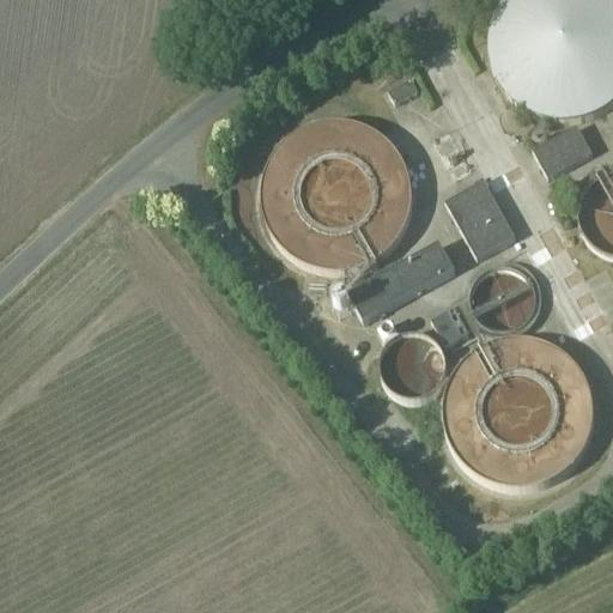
[(420,96),(413,84),(390,96),(398,109),(420,96)]
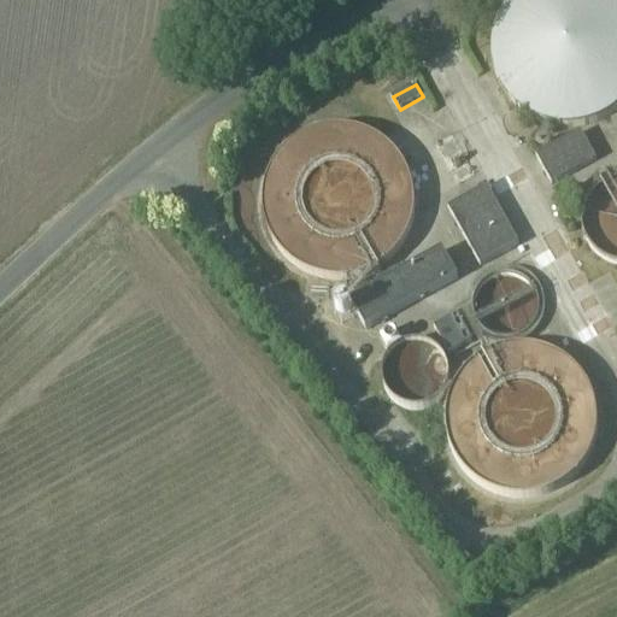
[(394,127),(417,116),(411,105),(389,116),(394,127)]
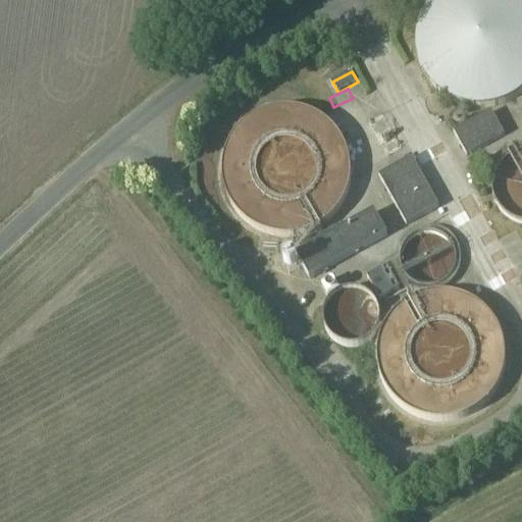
[(468,157),(506,136),(492,112),(455,134),(468,157)]
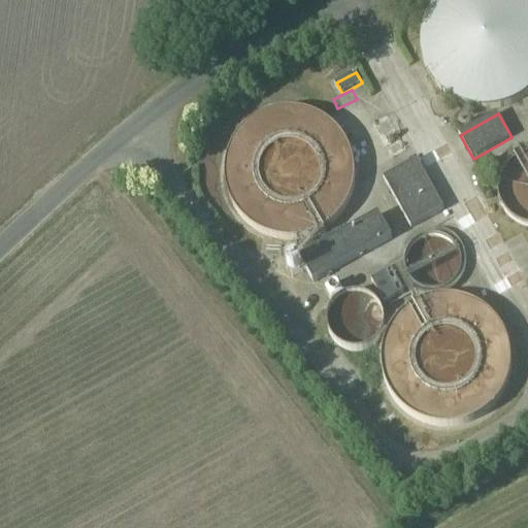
[(411,228),(446,209),(422,168),(415,172),(410,164),(385,178),(411,228)]
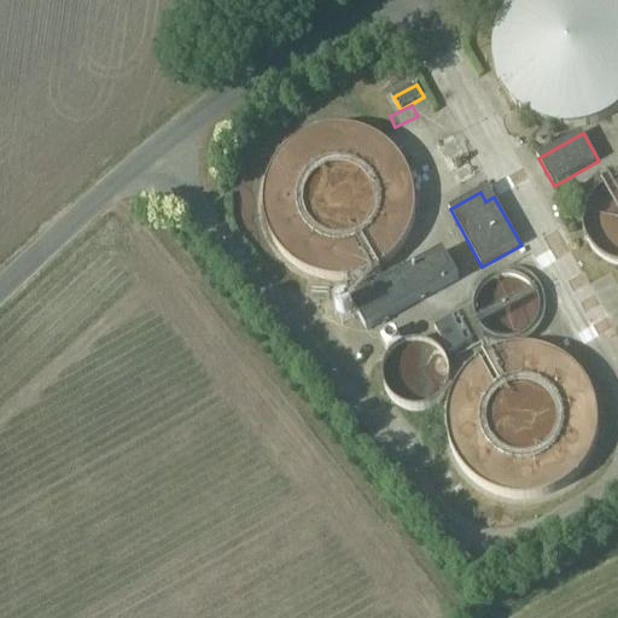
[(367,331),(460,280),(444,251),(353,303),(367,331)]
